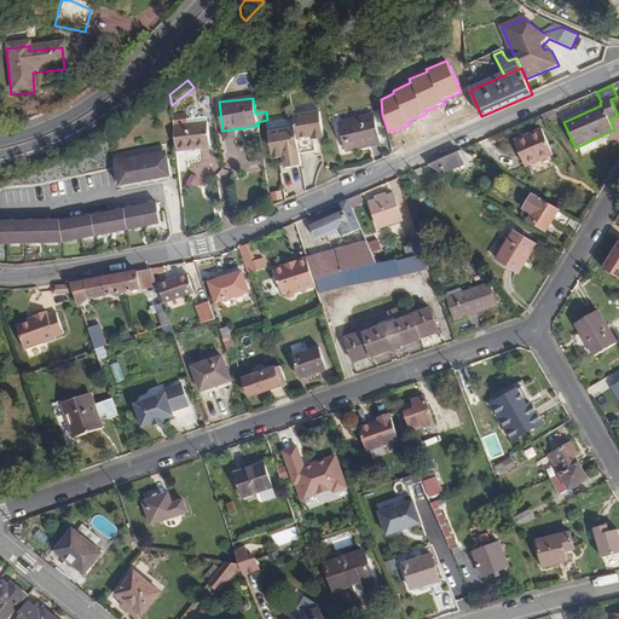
[(207,119),(202,114),(198,114),(197,109),(195,106),(190,108),(187,111),(187,115),(185,115),(186,125),(207,122),(207,119)]
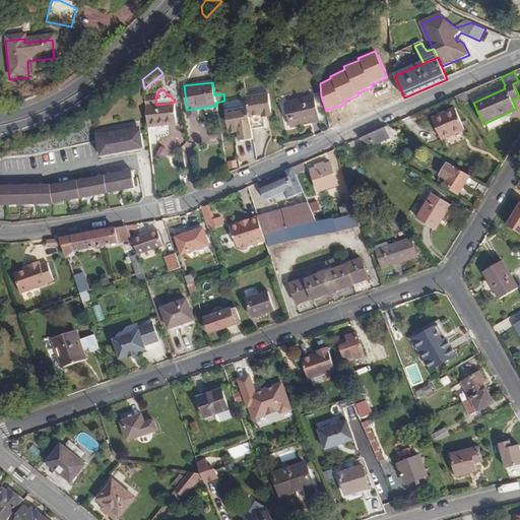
[(469,100),(466,92),(455,96),(460,104),(469,100)]
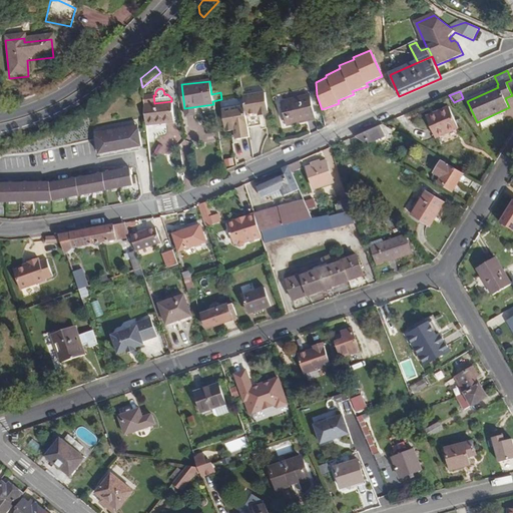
[(175,122),(172,100),(171,101),(154,103),(153,95),(143,97),(146,126),(175,122)]
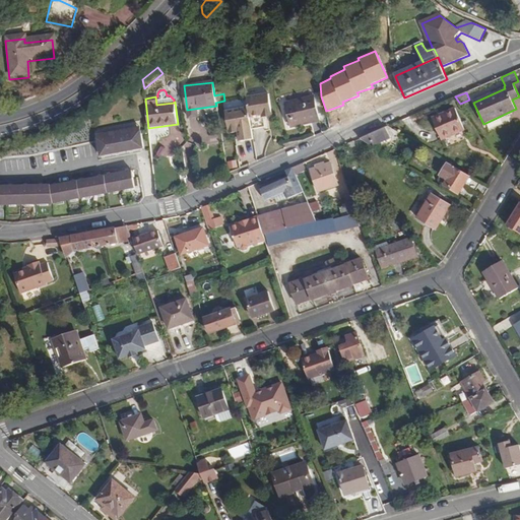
[(247,111),(249,120),(261,118),(271,116),(267,96),(245,101),(247,111)]
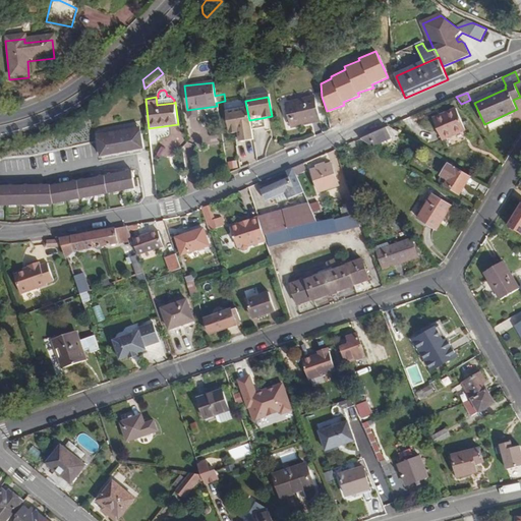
[(322,120),(315,98),(286,107),(292,129),(322,120)]
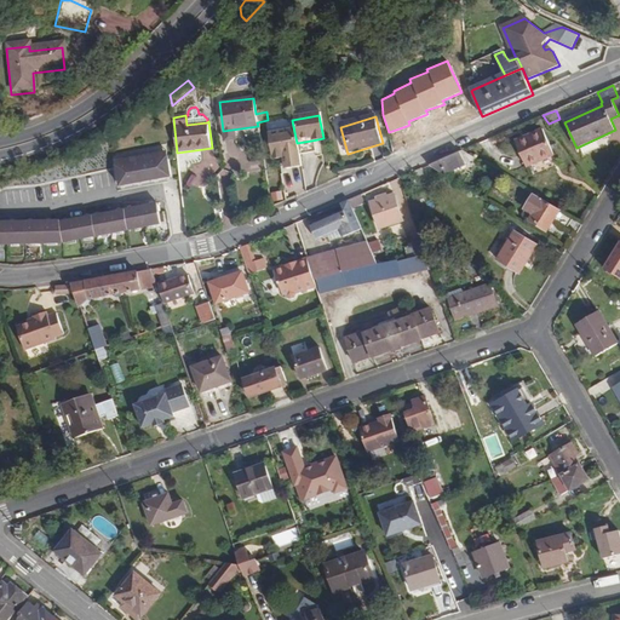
[(555,153),(543,128),(526,137),(527,139),(517,144),(527,166),(555,153)]
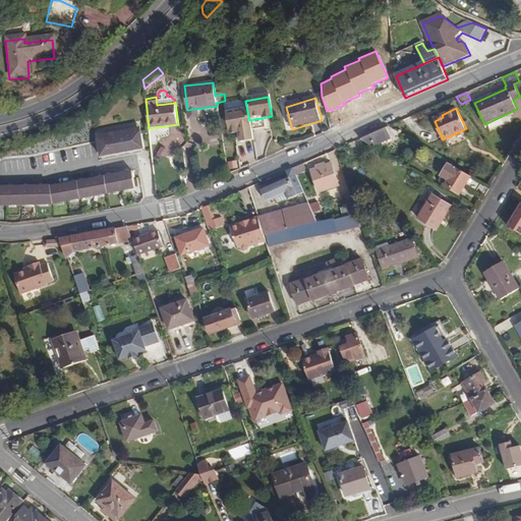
[(225,114),(229,133),(239,132),(251,129),(249,120),(247,111),(225,114)]
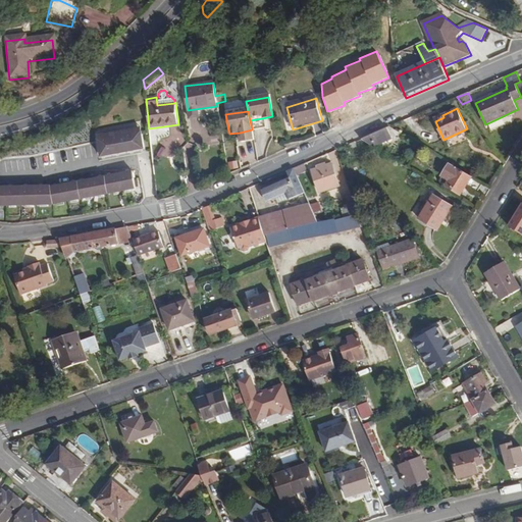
[(252,129),(240,133),(240,134),(240,136),(239,136),(240,145),(253,142),(252,133),(265,131),(264,120),(262,120),(262,118),(250,120),(252,129)]
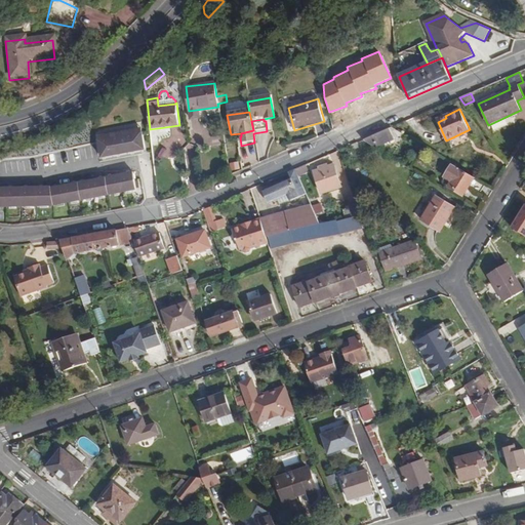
[(377,148),(404,135),(392,127),(363,140),(373,147),(375,143),(377,148)]
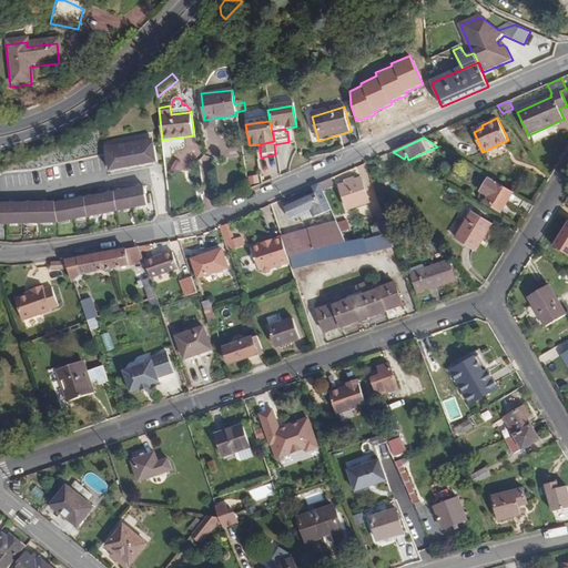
[(158,169),(155,149),(107,155),(110,175),(158,169)]
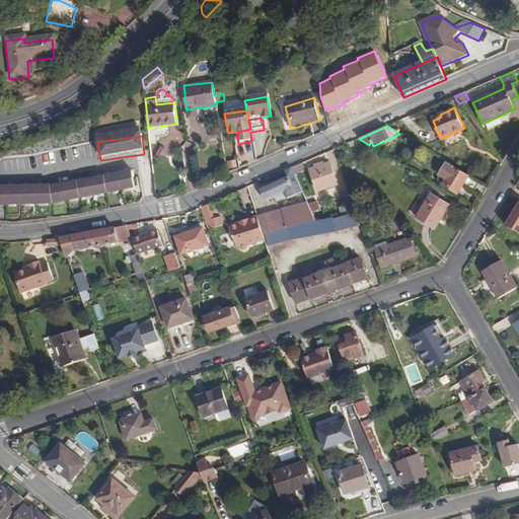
[(172,154),(171,145),(161,146),(162,155),(172,154)]
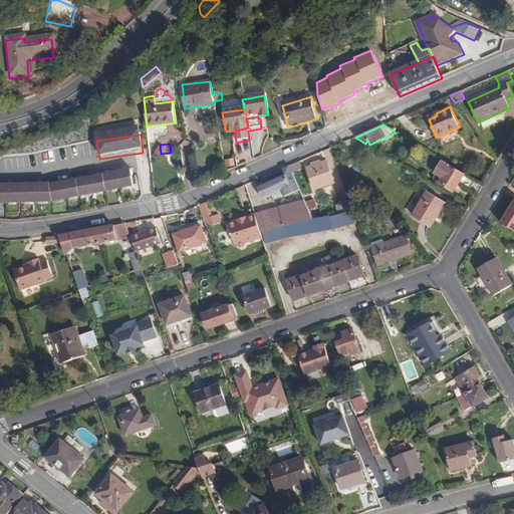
[(334,184),(326,160),(320,162),(312,165),(307,167),(315,191),(334,184)]
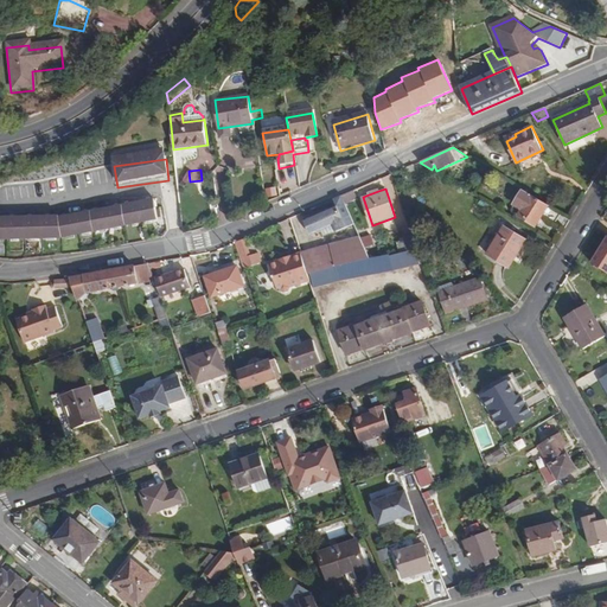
[(549,206),(523,190),(513,206),(523,211),(519,216),(536,225),(543,216),(556,223),(561,215),(548,208),(549,206)]
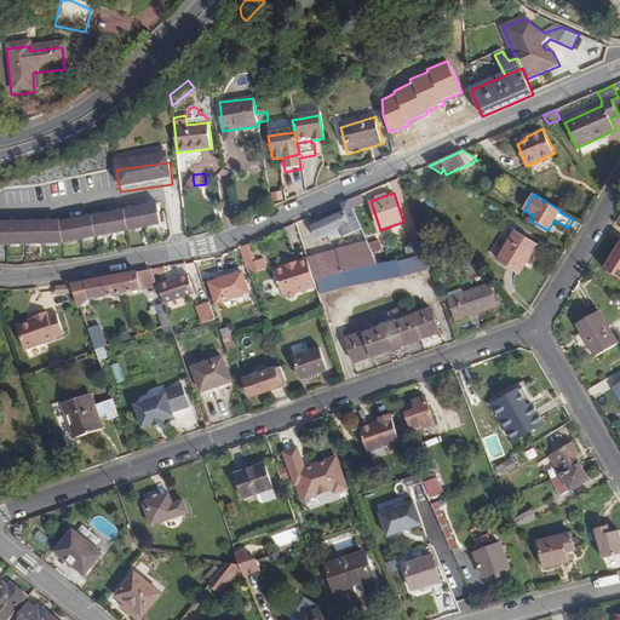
[(362,195),(350,200),(354,210),(366,204),(362,195)]
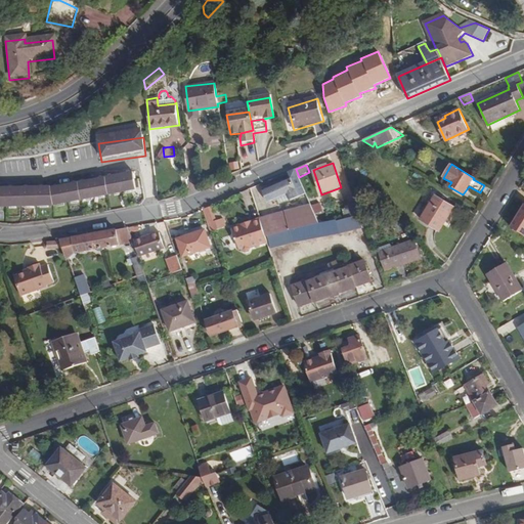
[(299,177),(296,169),(288,172),(291,180),(262,191),(267,203),(276,199),(288,194),(291,201),(306,195),(299,177)]
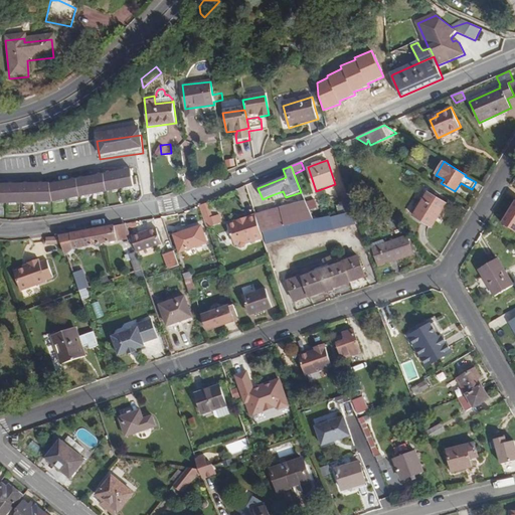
[(55,205),(138,191),(135,174),(52,188),(51,187),(0,187),(0,206),(53,204),(55,205)]
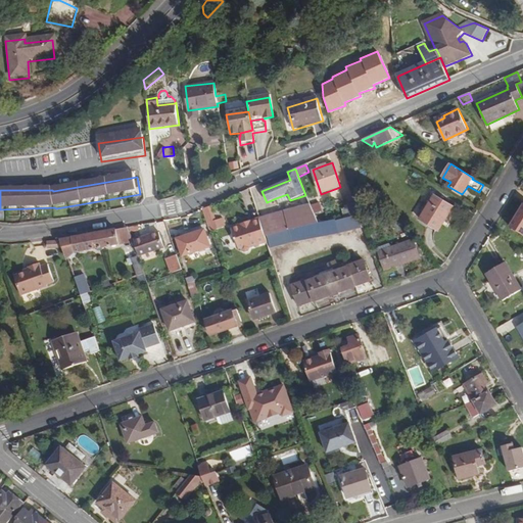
[(290,200),(287,194),(276,198),(279,203),(290,200)]
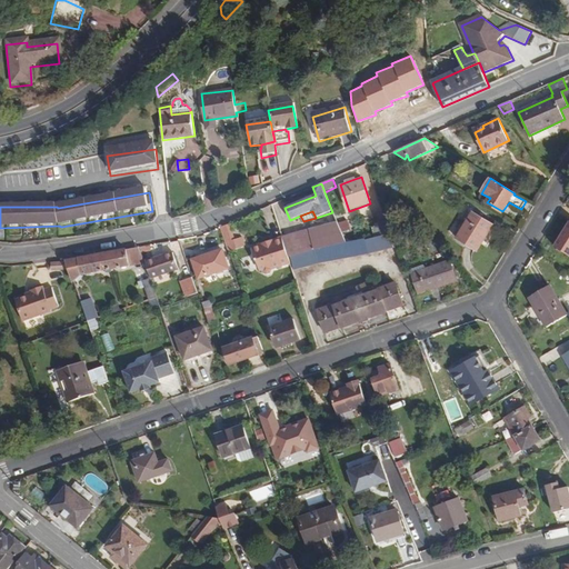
[(476,253),(491,228),(471,215),(456,240),(476,253)]
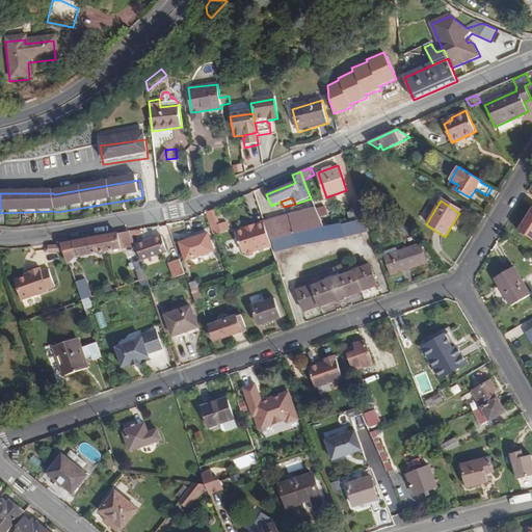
[(370,231),(360,204),(352,207),(354,211),(357,219),(350,220),(342,222),(344,235),(370,231)]
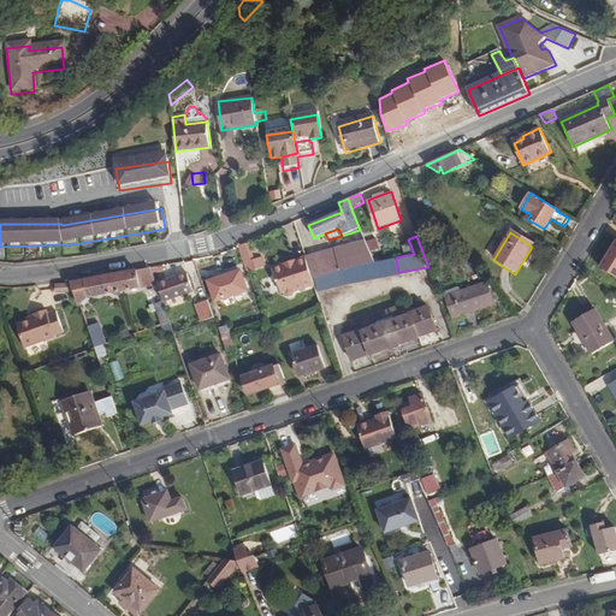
[(365,242),(363,238),(348,244),(354,264),(372,261),(371,259),(383,255),(375,238),(365,242)]
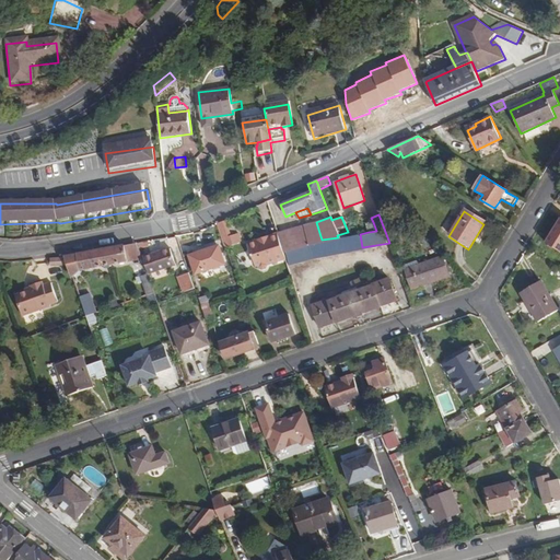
[(559,220),(546,244),(559,252),(559,220)]
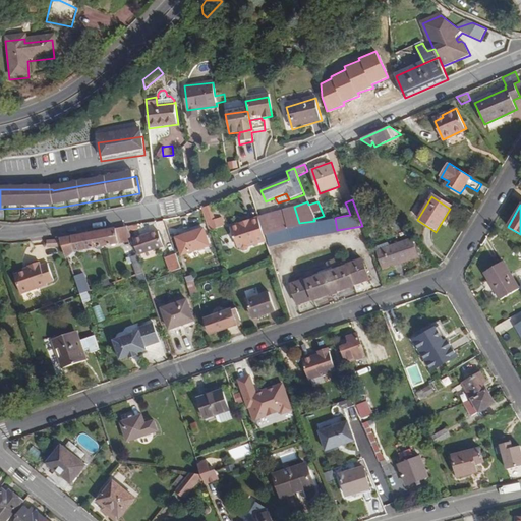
[(213,216),(209,206),(201,209),(205,218),(213,216)]
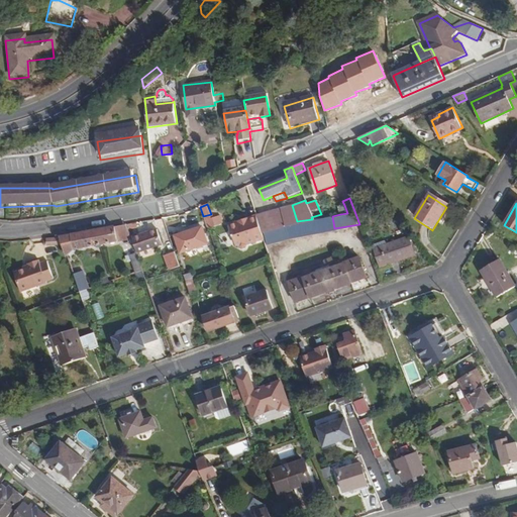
[(292,205),(257,217),(256,216),(247,219),(247,221),(238,224),(237,222),(229,225),(235,244),(238,243),(239,246),(242,248),(246,246),(246,245),(264,239),(261,227),(264,227),(266,241),(289,237),(287,223),(297,221),(292,205)]
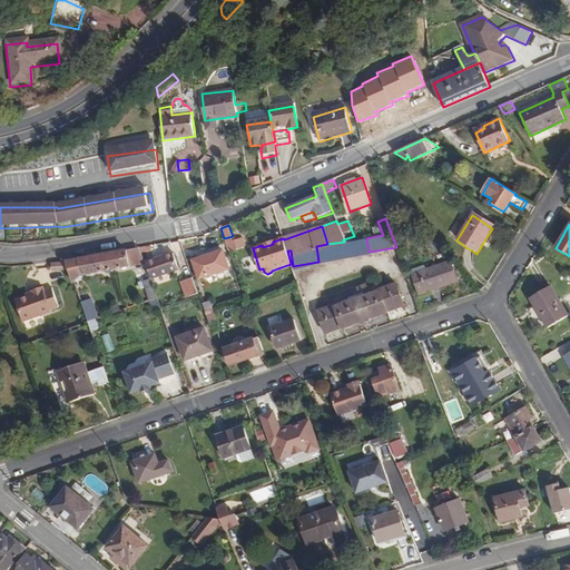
[(372,227),(375,236),(383,235),(380,226),(372,227)]
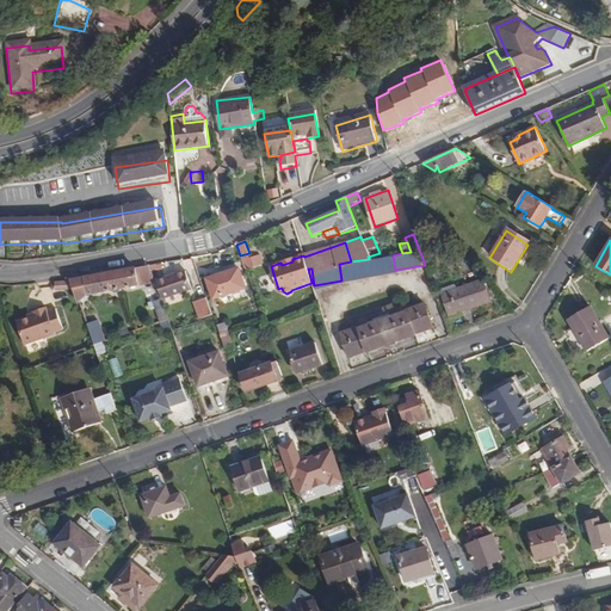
[(246,271),(263,265),(259,255),(252,259),(242,263),(246,271)]
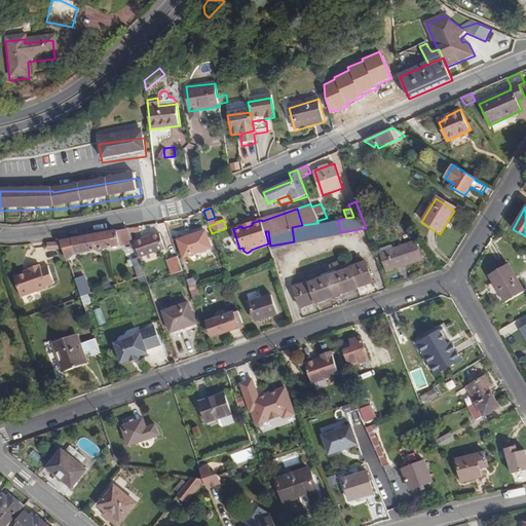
[(184,253),(210,243),(204,228),(178,237),(184,253)]
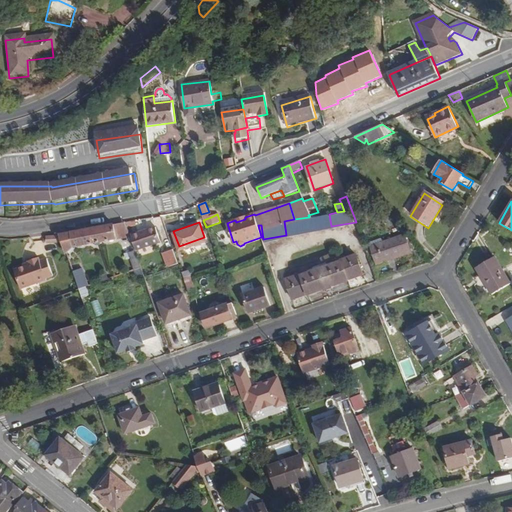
[(75,247),(130,237),(127,228),(126,223),(125,223),(60,234),(67,254),(68,253),(75,247)]
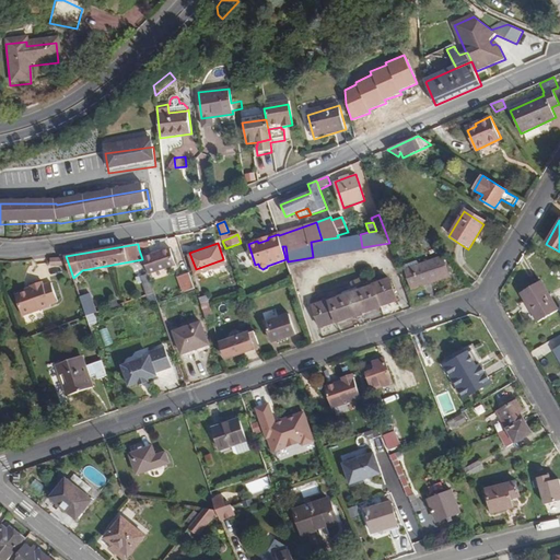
[(176,265),(171,248),(144,258),(150,273),(176,265)]
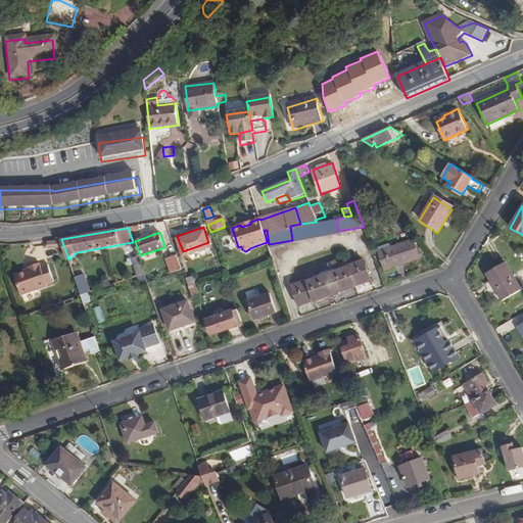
[(419,256),(413,240),(380,252),(385,269),(419,256)]
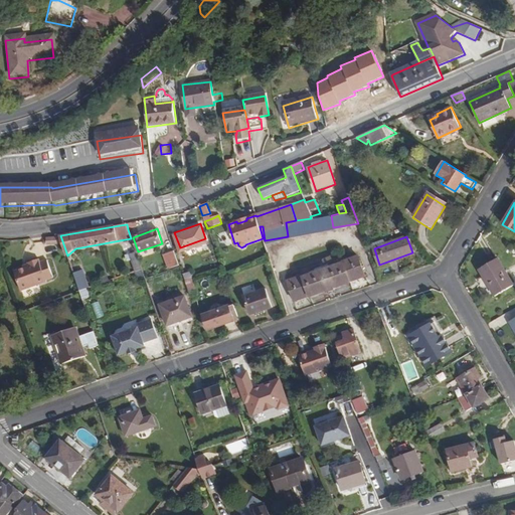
[(179,266),(174,250),(164,254),(169,269),(179,266)]
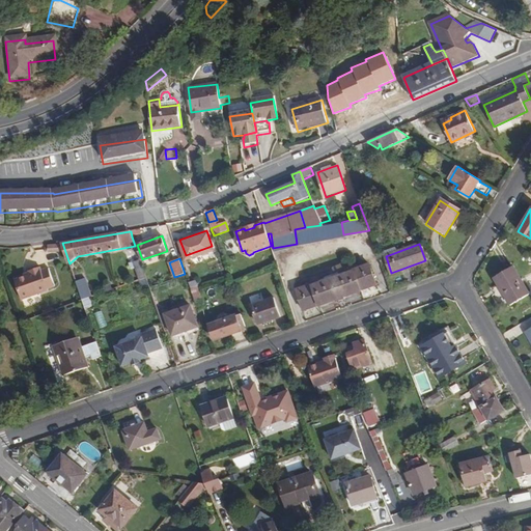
[(146,277),(140,259),(129,263),(135,281),(139,279),(146,277)]
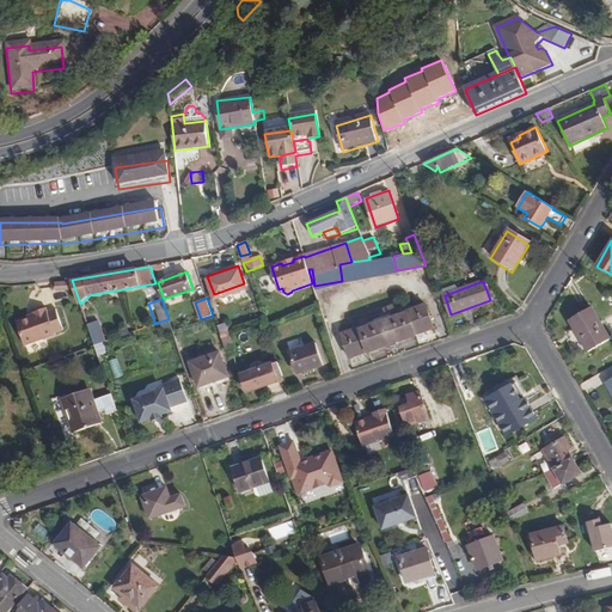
[(434,329),(426,305),(407,312),(407,313),(361,329),(361,328),(342,335),(350,357),(368,352),(368,353),(387,346),(389,347),(397,344),(397,343),(416,336),(416,335),(434,329)]
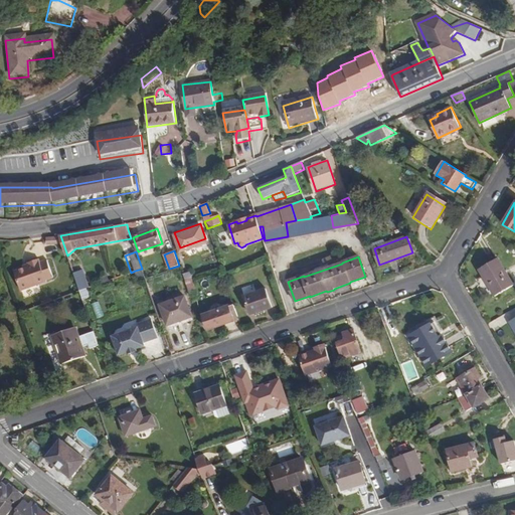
[(513,285),(498,256),(479,267),(494,295),(513,285)]
